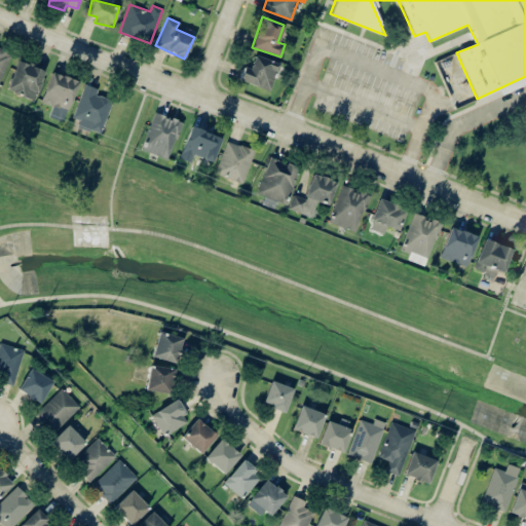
[(0,80),(11,52),(0,47),(0,80)]
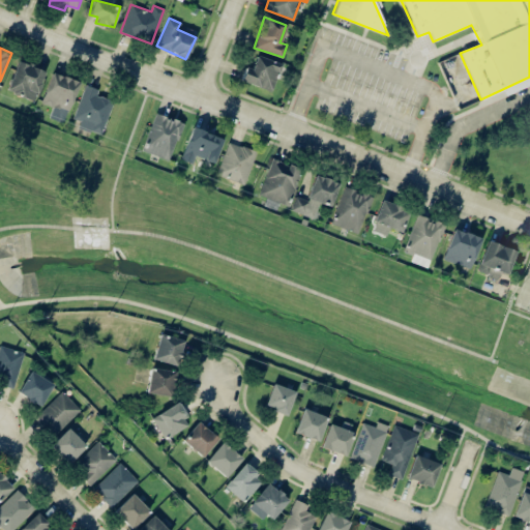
[(240,80),(271,91),(281,63),(256,55),(251,68),(245,66),(240,80)]
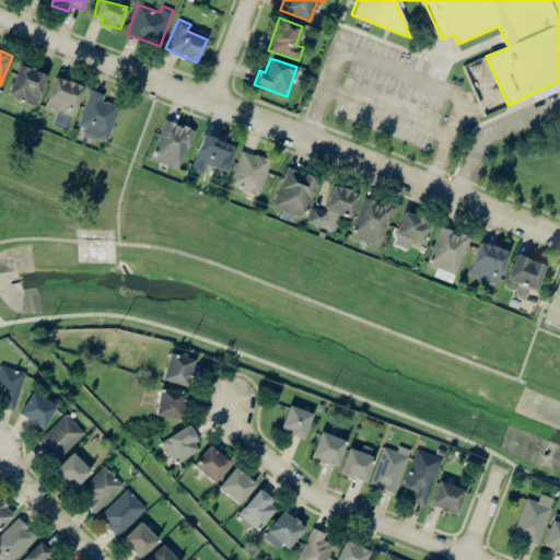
[(36,106),(47,73),(18,65),(8,96),(36,106)]
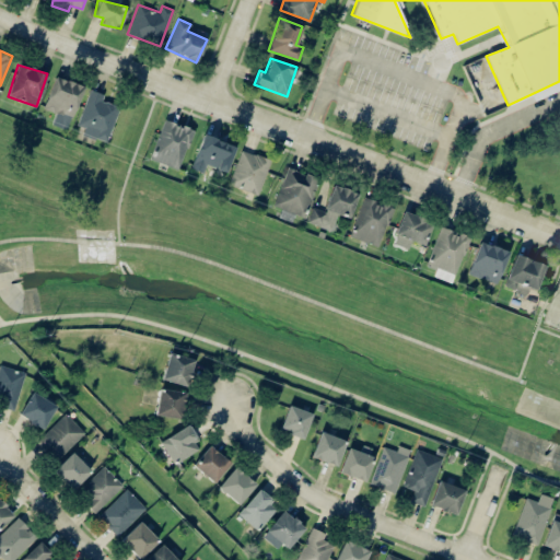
[(82,84),(53,77),(44,109),(66,115),(63,125),(67,126),(69,116),(74,117),(82,84)]
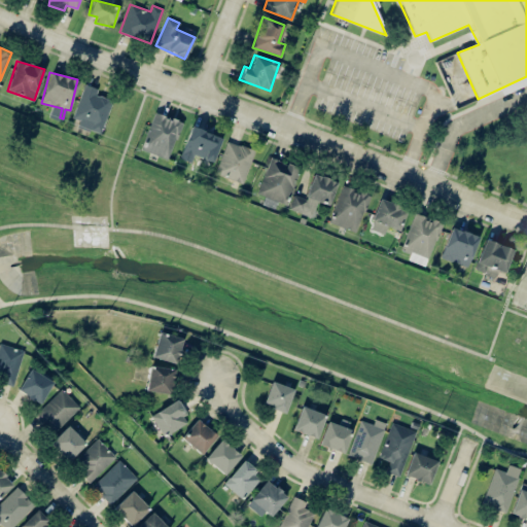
[(101,134),(112,99),(96,94),(98,89),(83,83),(73,117),(79,119),(77,127),(101,134)]
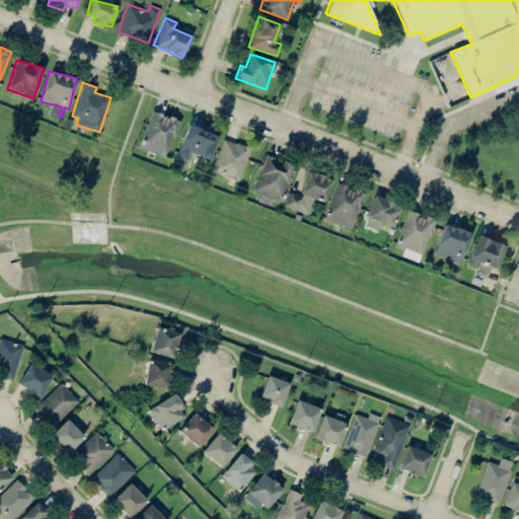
[(141,148),(168,155),(177,119),(149,112),(141,148)]
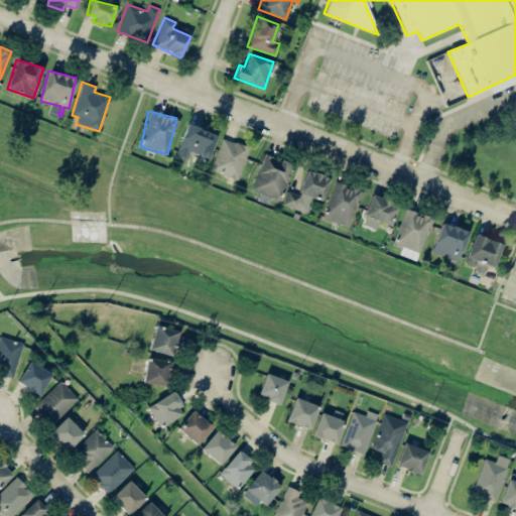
[(217,133),(185,124),(176,155),(187,158),(189,152),(210,158),(217,133)]
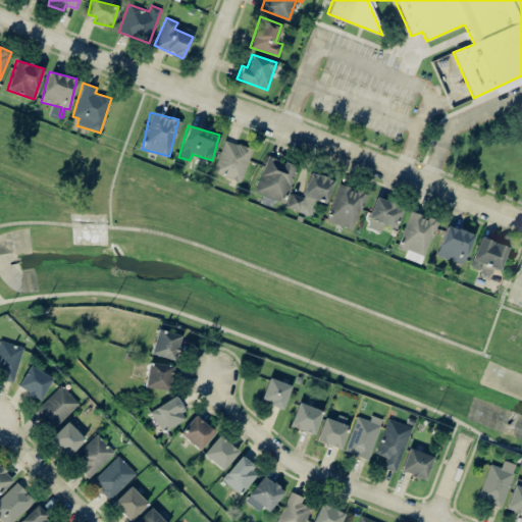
[(253,149),(224,139),(213,171),(241,181),(253,149)]
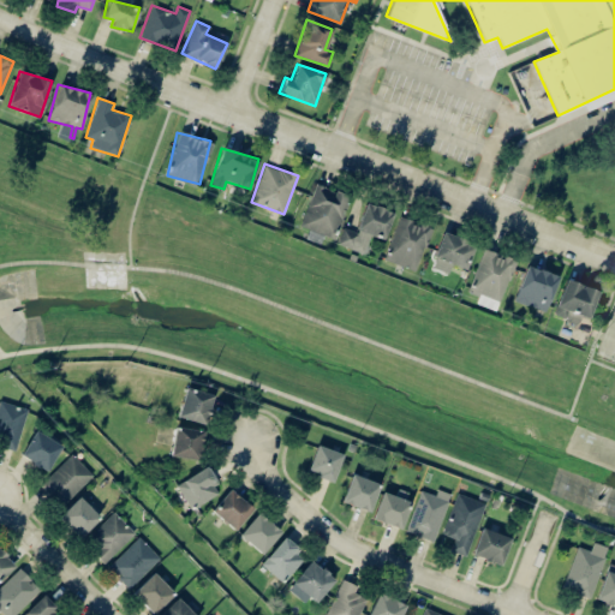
[(302,226),(311,228),(309,238),(320,240),(321,234),(336,239),(348,195),(314,184),(302,226)]
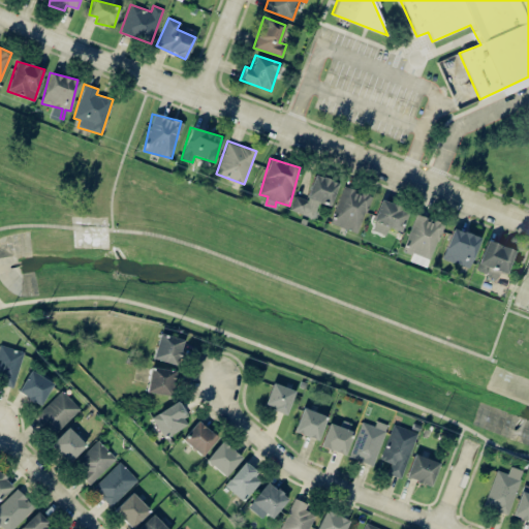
[(293,195),(290,211),(314,217),(317,201),(331,205),(337,181),(313,175),(307,198),(293,195)]
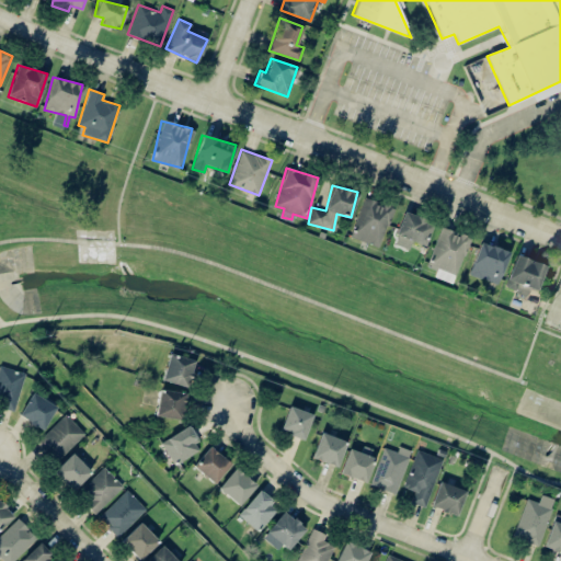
[(379,247),(395,208),(365,196),(350,236),(379,247)]
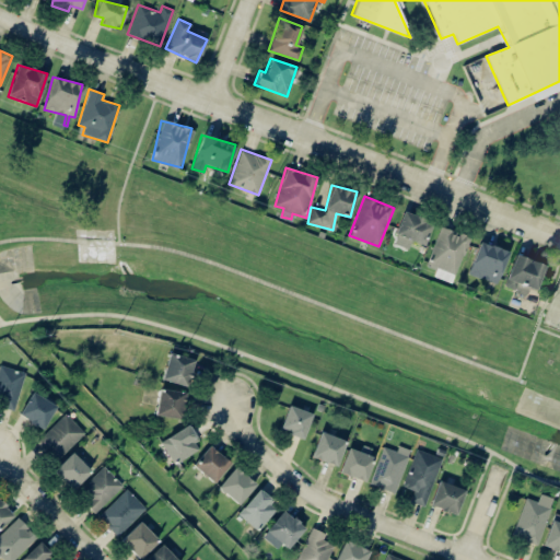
[(392,243),(408,249),(411,241),(424,245),(432,221),(404,211),(392,243)]
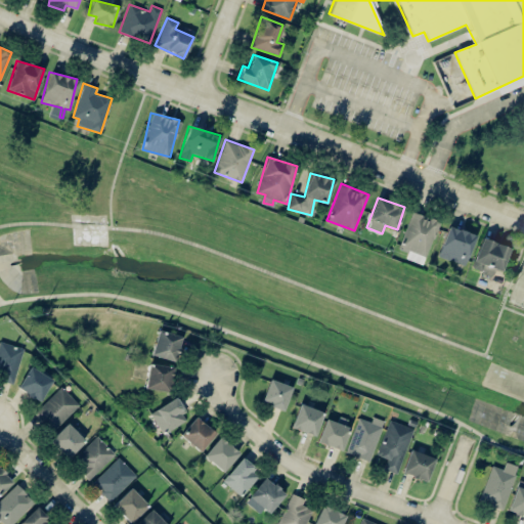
[(426,264),(438,220),(410,213),(400,249),(408,251),(406,259),(426,264)]
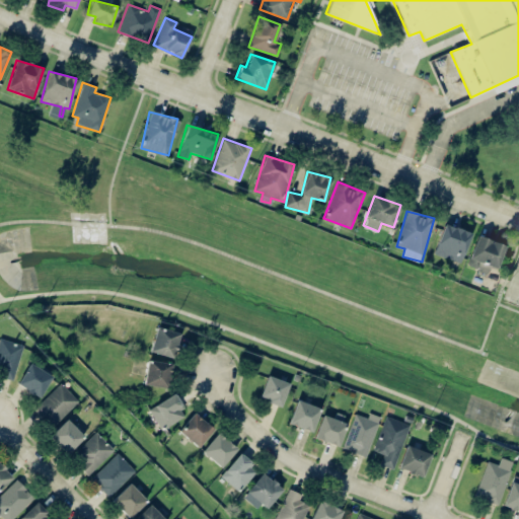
[(471,233),(445,223),(433,252),(459,264),(471,233)]
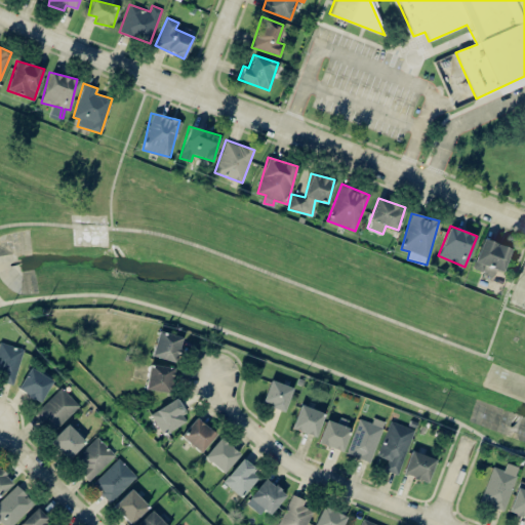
[(495,270),(503,271),(510,246),(481,239),(473,271),(493,276),(495,270)]
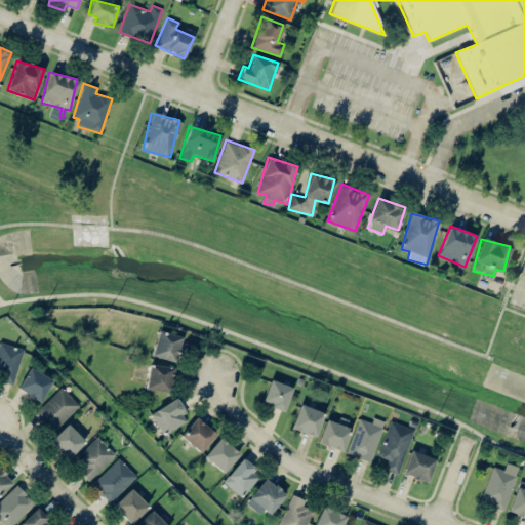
[(184,337),(159,330),(151,355),(175,362),(184,337)]
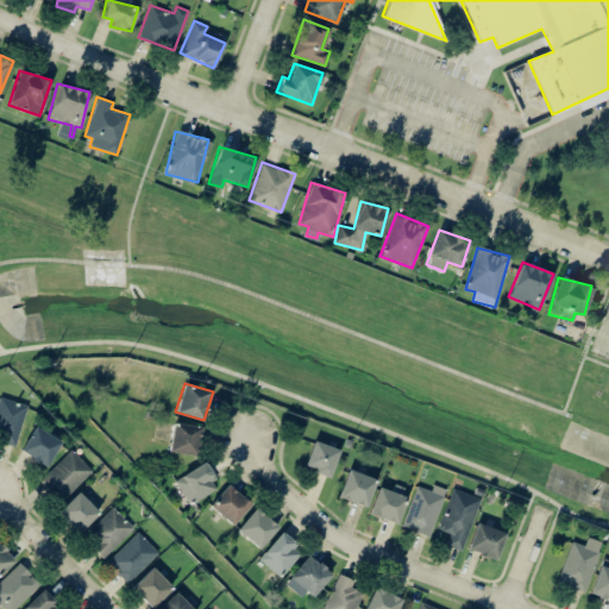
[(27,405),(0,396),(0,397),(0,440),(14,446),(27,405)]
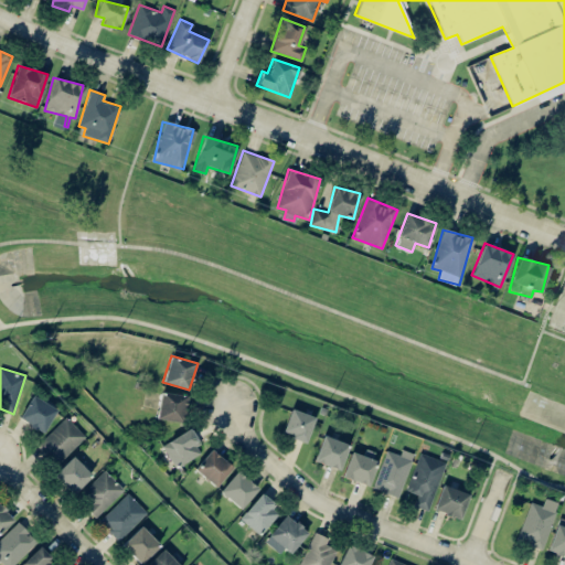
[(184,422),(187,394),(160,392),(158,418),(184,422)]
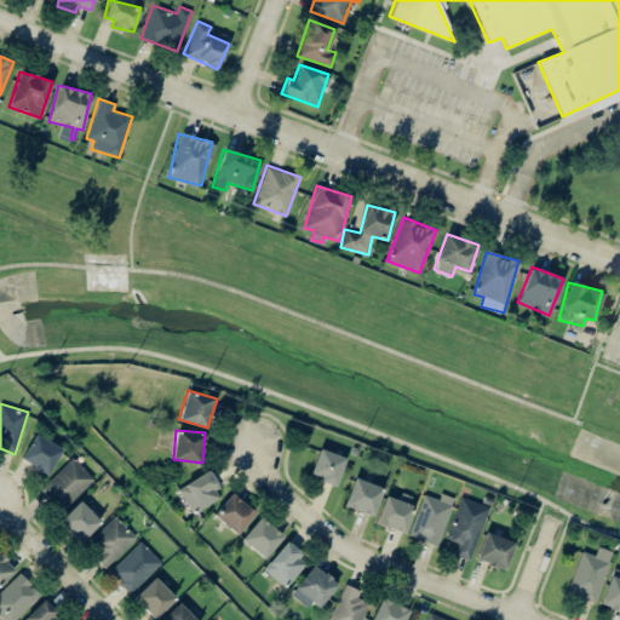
[(62,448),(35,434),(21,459),(47,475),(62,448)]
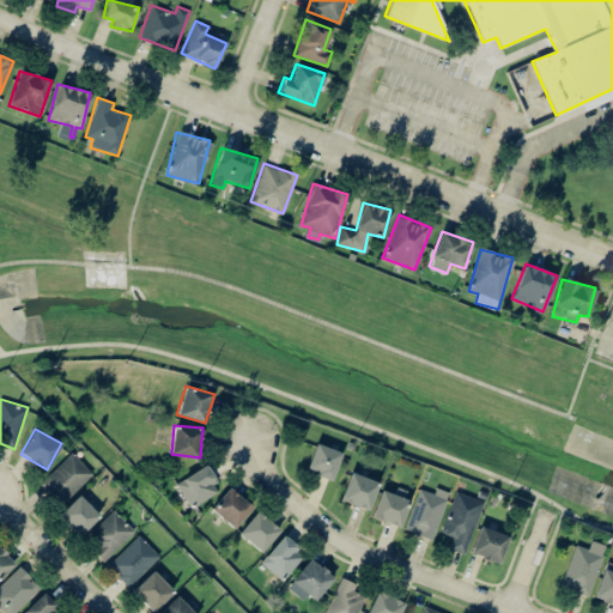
[(332,479),(341,451),(315,443),(307,469),(332,479)]
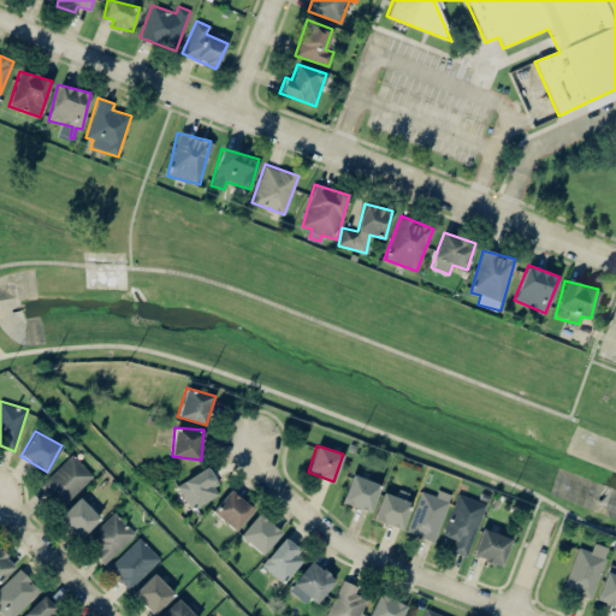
[(93,477),(72,454),(39,485),(60,507),(93,477)]
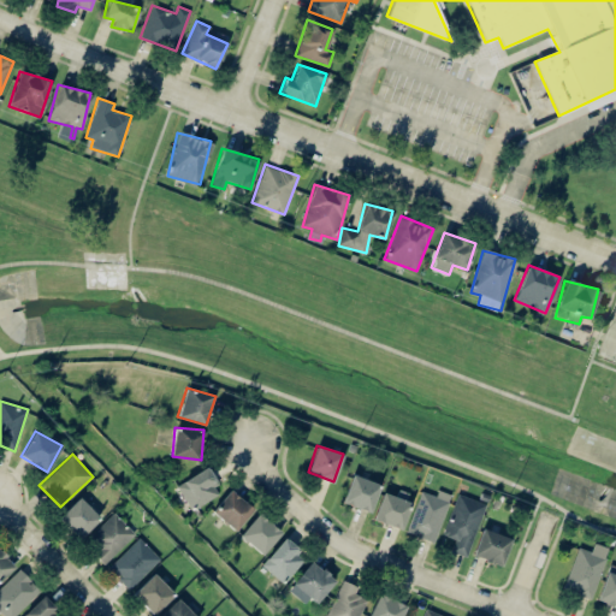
[(221,495),(209,468),(177,481),(189,509),(221,495)]
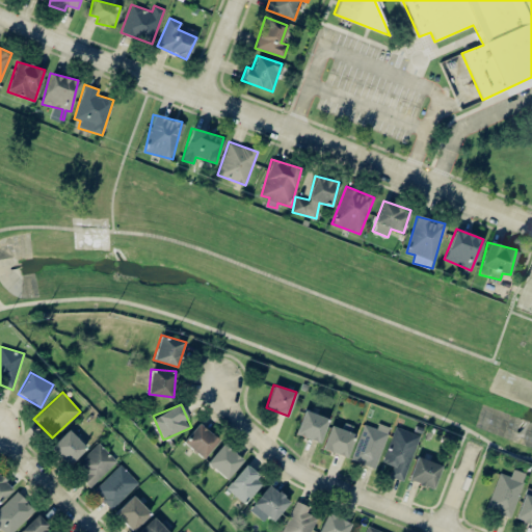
[(295,433),(319,442),(328,419),(304,409),(295,433)]
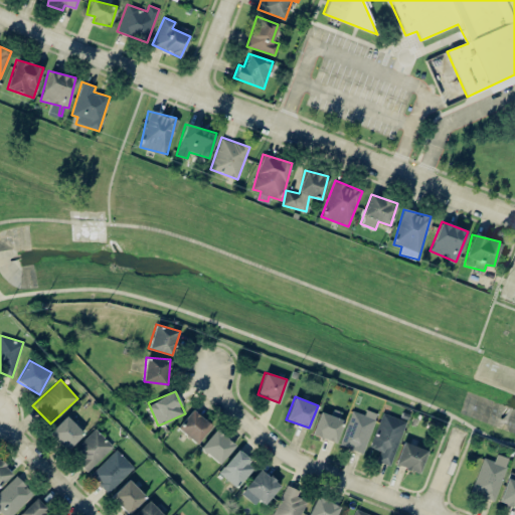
[(377,412),(366,408),(364,414),(352,409),(340,445),(363,453),(377,412)]
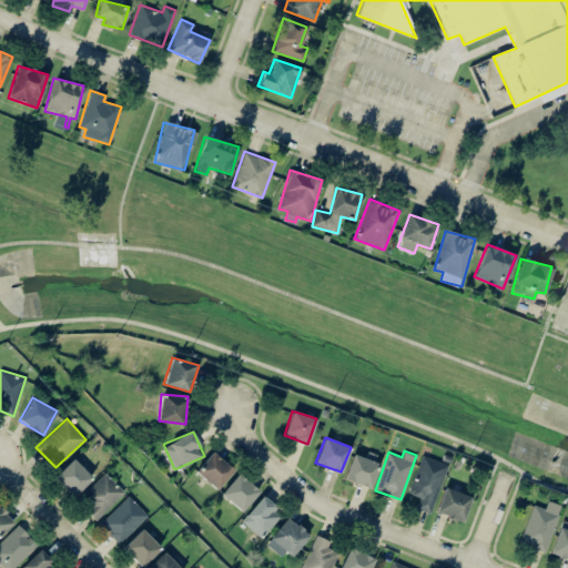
[(217,489),(233,468),(211,452),(195,472),(217,489)]
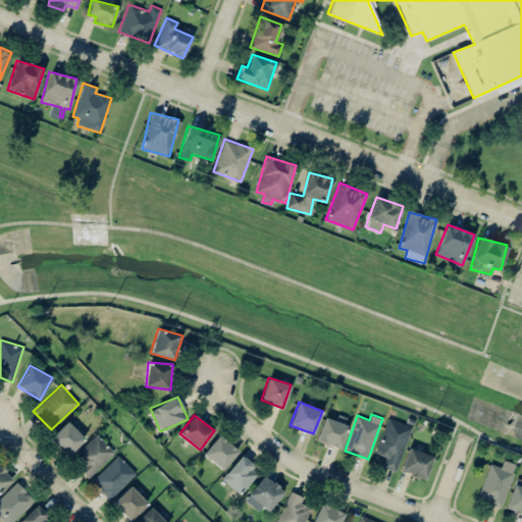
[(348,417),(337,415),(336,420),(322,417),(317,441),(342,447),(348,417)]
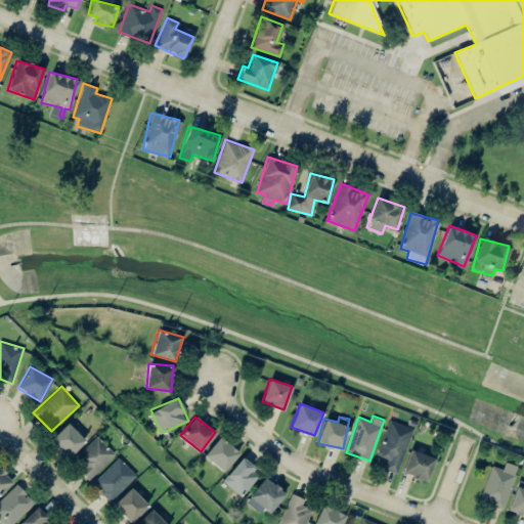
[(411,427),(388,420),(378,456),(380,456),(377,467),(399,473),(411,427)]
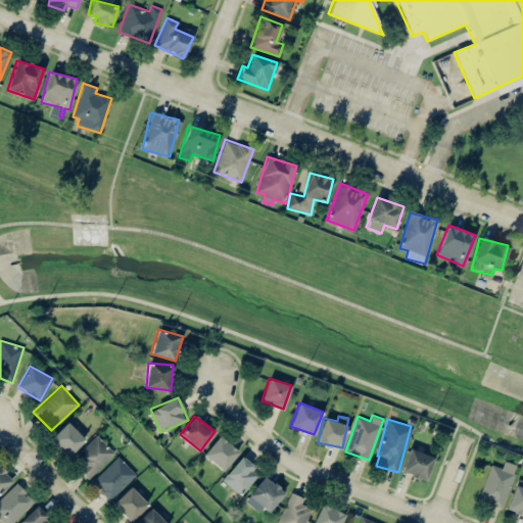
[(49,438),(67,457),(85,440),(67,422),(49,438)]
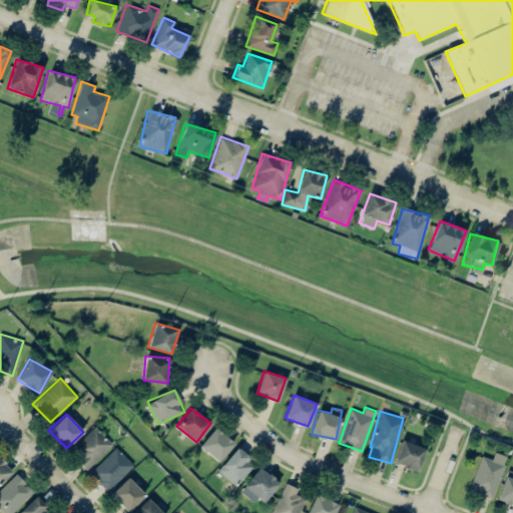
[(69,451),(86,469),(112,445),(95,427),(69,451)]
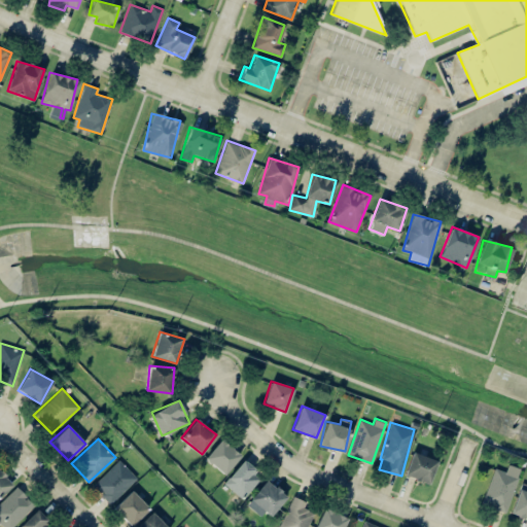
[(241,455),(220,438),(205,458),(224,475),(241,455)]
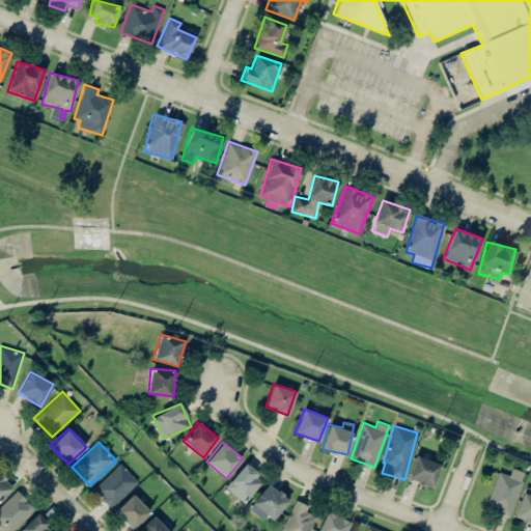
[(431,487),(441,464),(416,454),(408,478),(431,487)]
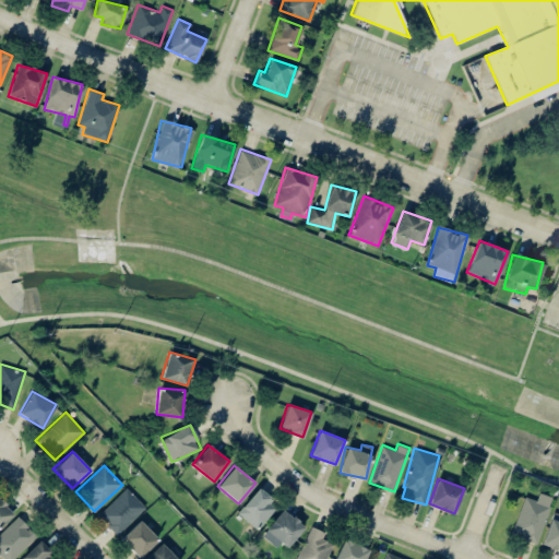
[(145,506),(126,487),(98,515),(118,534),(145,506)]
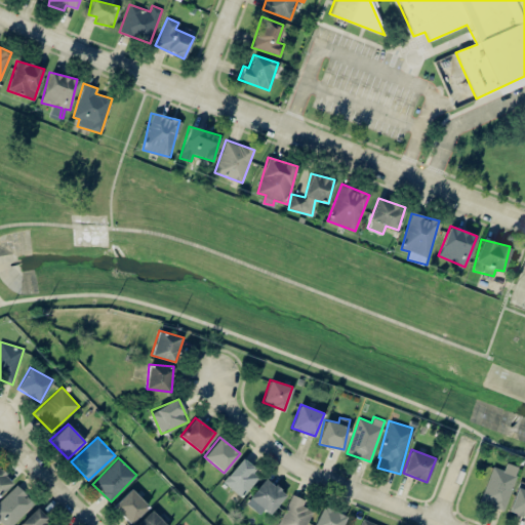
[(260,472),(240,458),(224,484),(245,496),(260,472)]
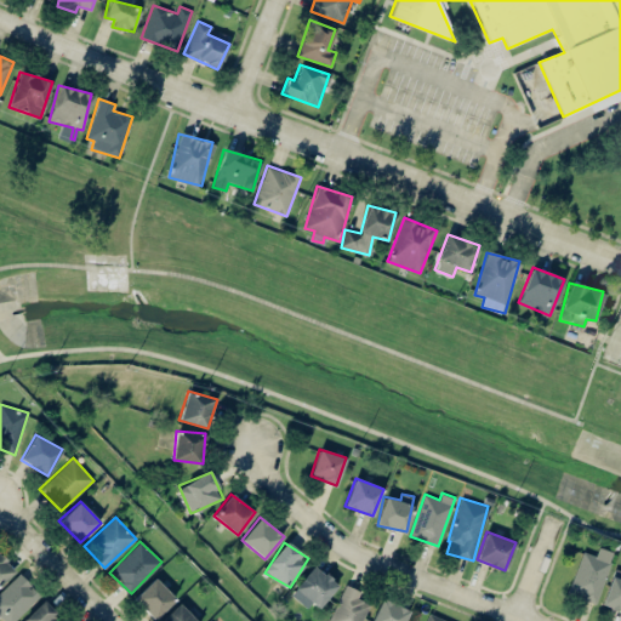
[(584,551),(568,592),(596,603),(614,552),(599,546),(596,556),(584,551)]
